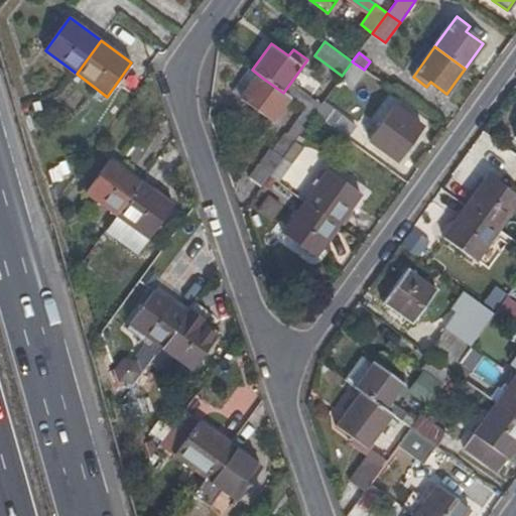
[(272,122),(289,98),(283,93),(262,78),(244,102),(272,122)]
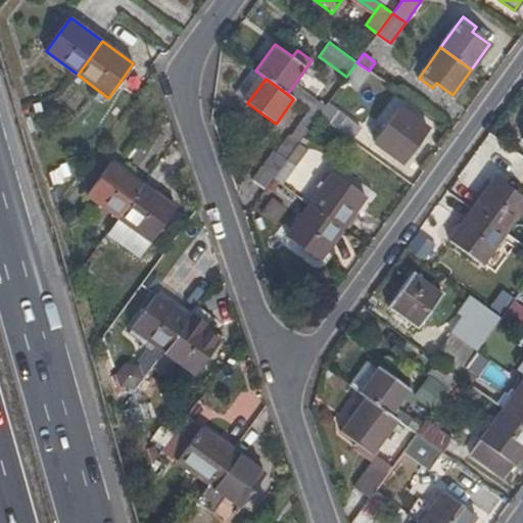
[(318,116),(351,141),(362,127),(327,102),(318,116)]
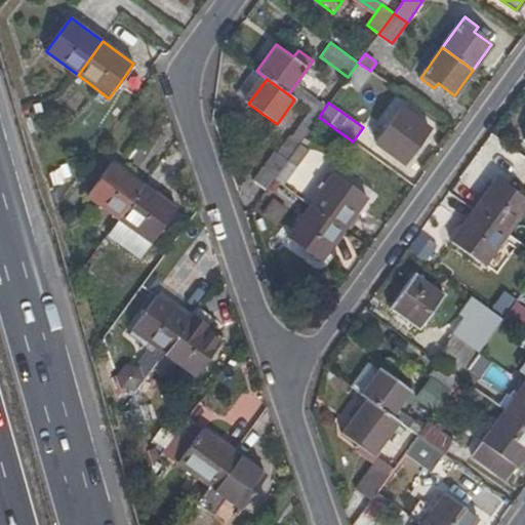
[(430,129),(401,109),(377,140),(406,162),(430,129)]
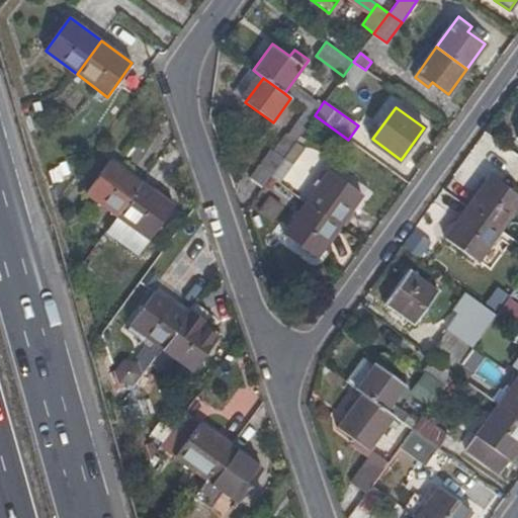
[(295,142),(315,115),(307,109),(287,136),(285,135),(273,153),(282,159),(295,142)]
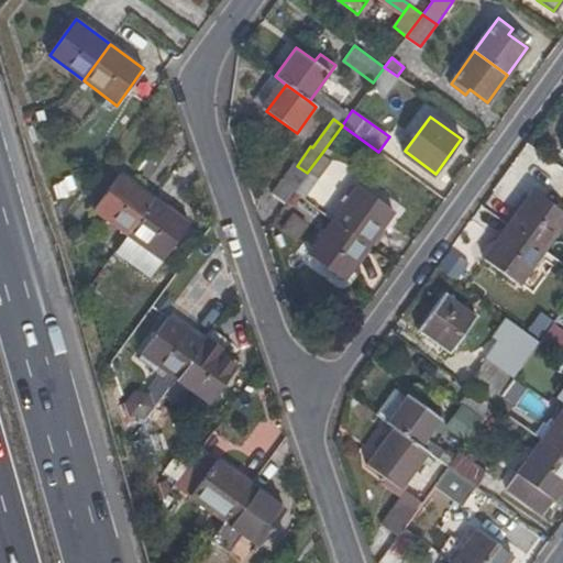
[(331,161),(321,154),(307,173),(294,191),(304,199),(331,161)]
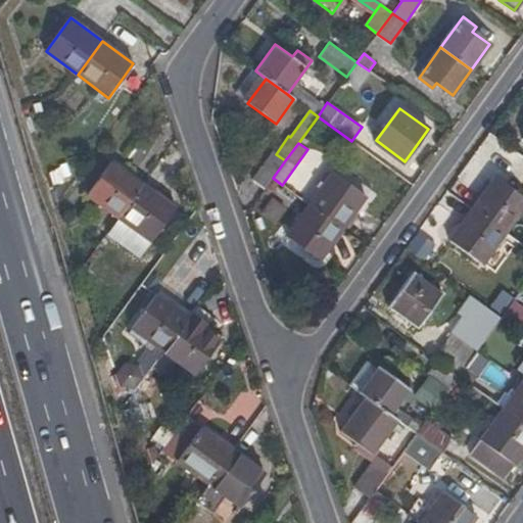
[(252,180),(265,189),(273,178),(285,160),(276,154),(273,151),(252,180)]
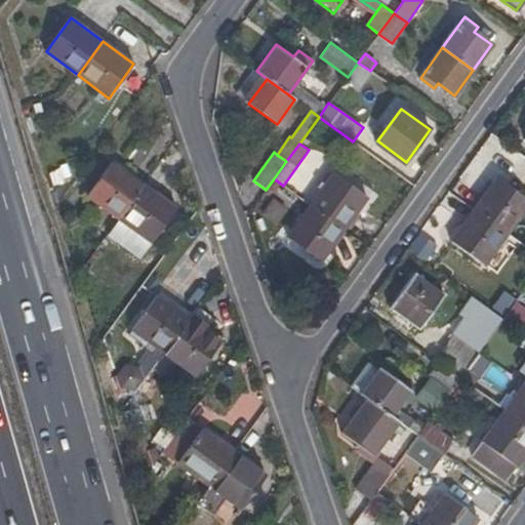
[(121,219),(145,186),(113,163),(88,196),(121,219)]
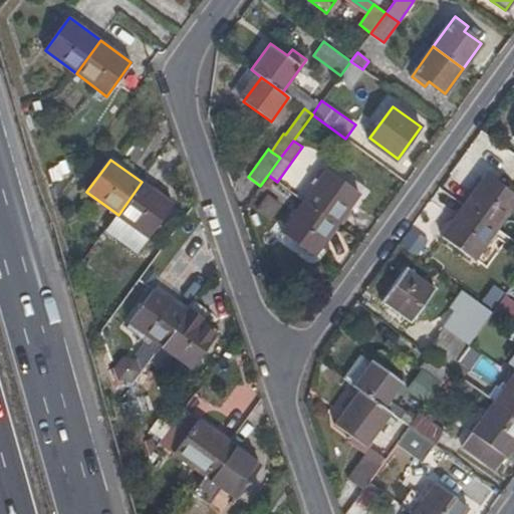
[(304,201),(337,225),(360,193),(327,170),(304,201)]
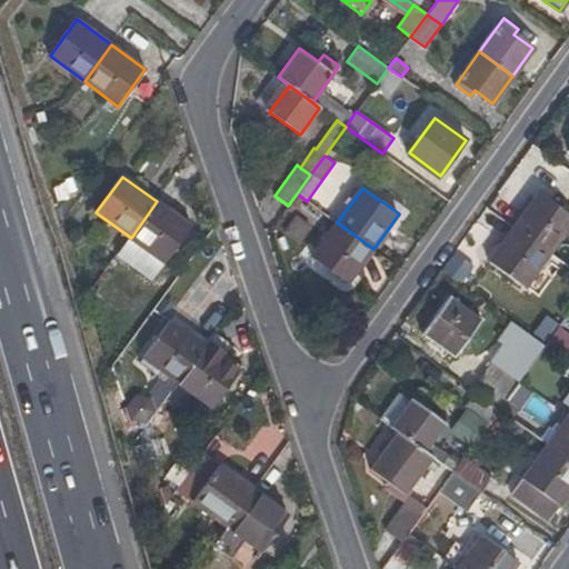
[(513,227),(549,253),(568,226),(568,212),(539,192),(513,227)]
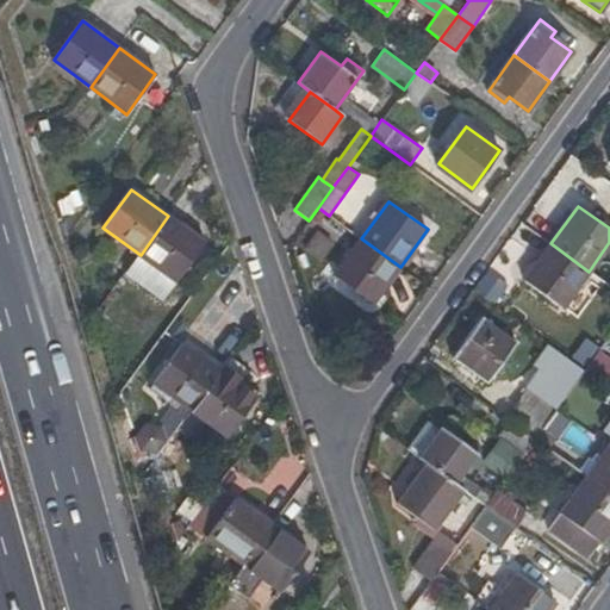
[(141,255),(126,274),(162,302),(205,243),(168,216),(141,255)]
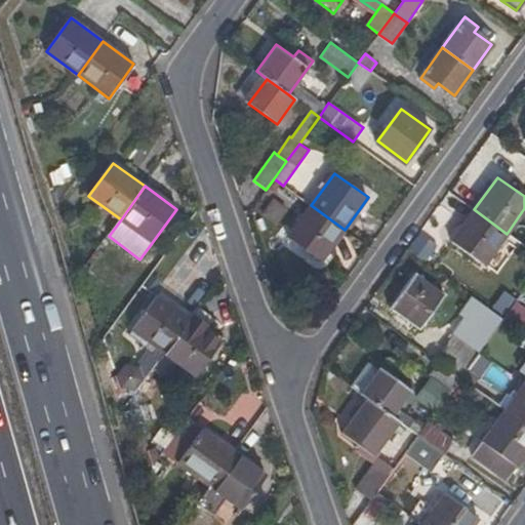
[(274,227),(284,209),(269,200),(258,217),(274,227)]
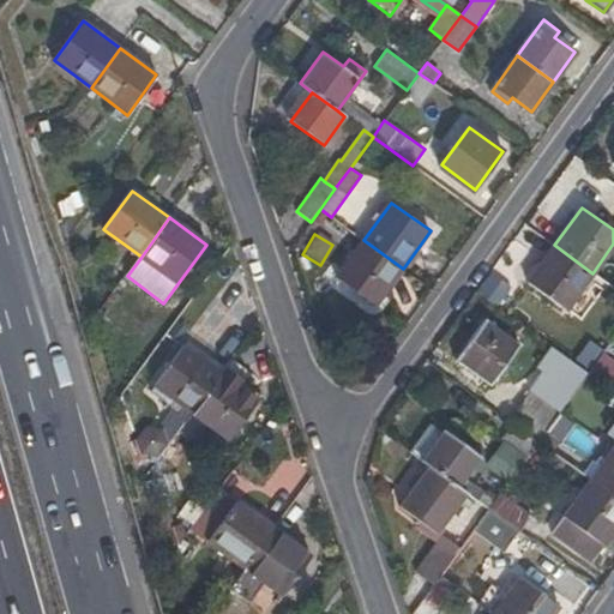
[(375,306),(403,269),(363,240),(336,277),(375,306)]
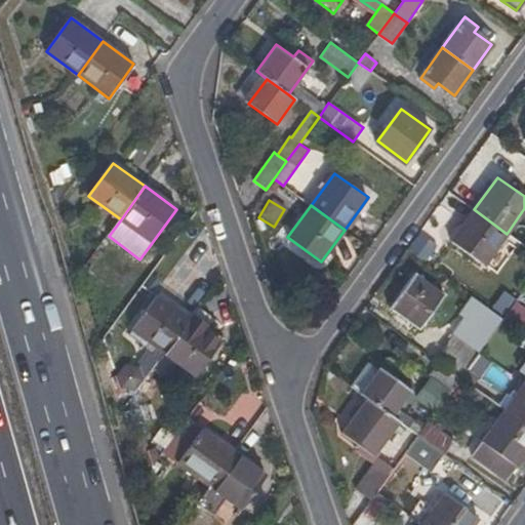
[(484,265),(507,234),(474,209),(451,240),(484,265)]
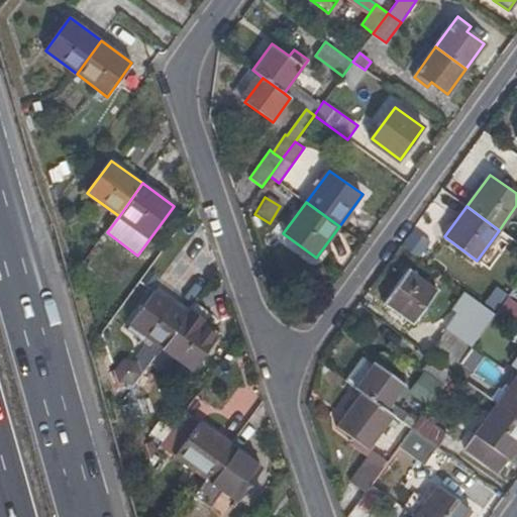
[(413,228),(400,245),(417,260),(431,242),(413,228)]
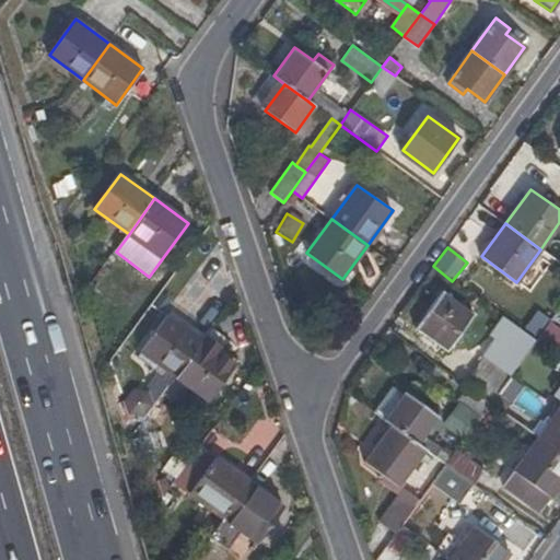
[(474,315),(443,293),(417,328),(447,351),(474,315)]
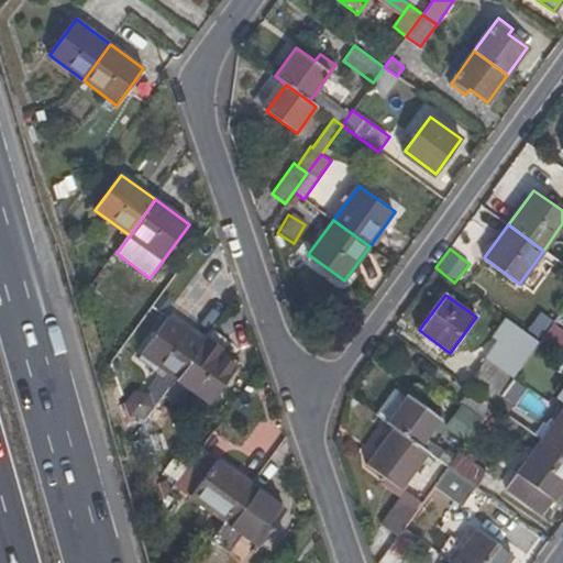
[(144,354),(177,378),(203,343),(169,318),(144,354)]
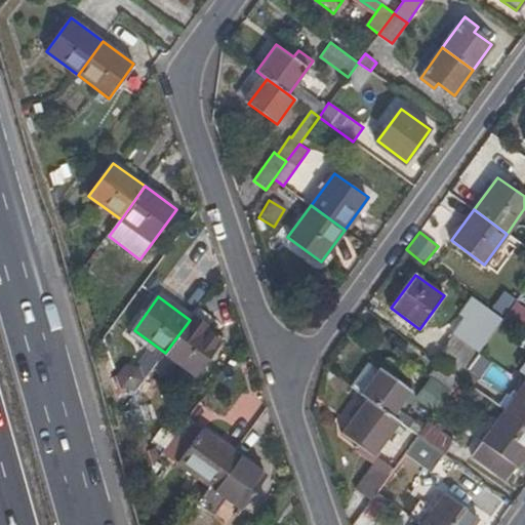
[(524,310),(514,300),(501,316),(523,332),(524,329),(524,310)]
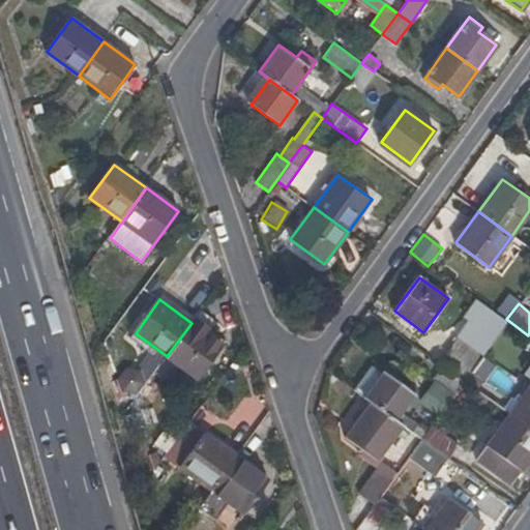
[(192,323),(167,356),(200,380),(224,346),(192,323)]
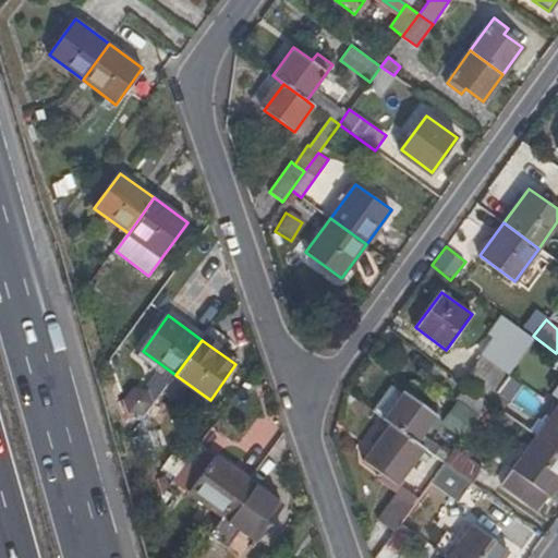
[(492,396),(508,374),(482,354),(461,381),(464,384),(488,400),(492,396)]
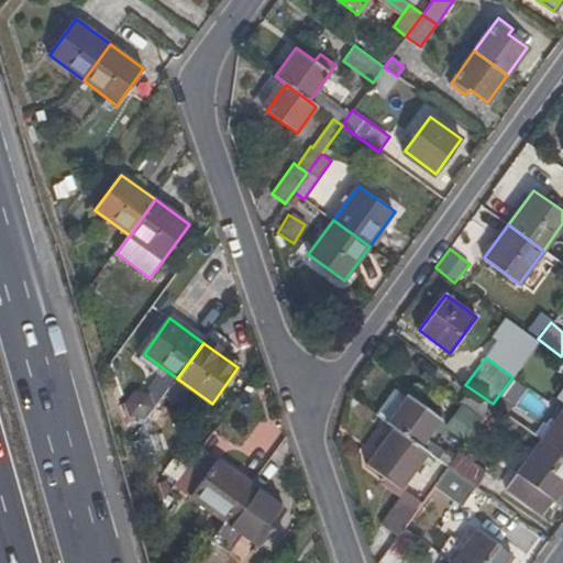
[(483,418),(493,404),(468,387),(460,400),(483,418)]
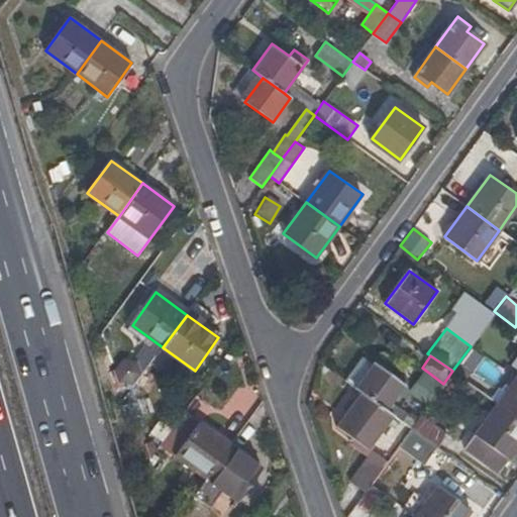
[(355,388),(373,365),(363,356),(344,381),(355,388)]
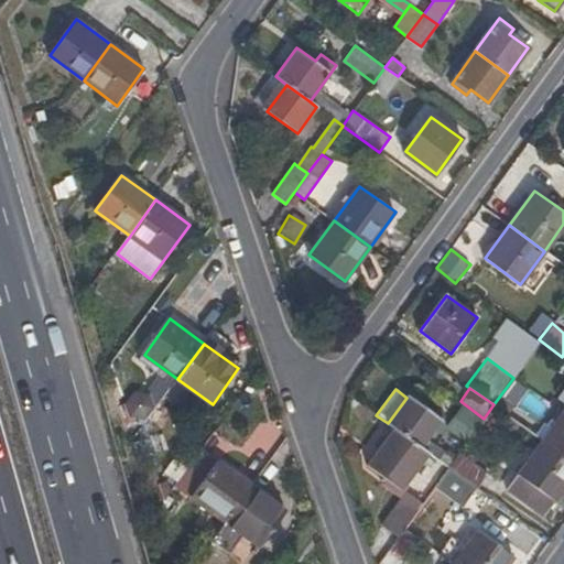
[(125,415),(144,420),(150,394),(130,390),(125,415)]
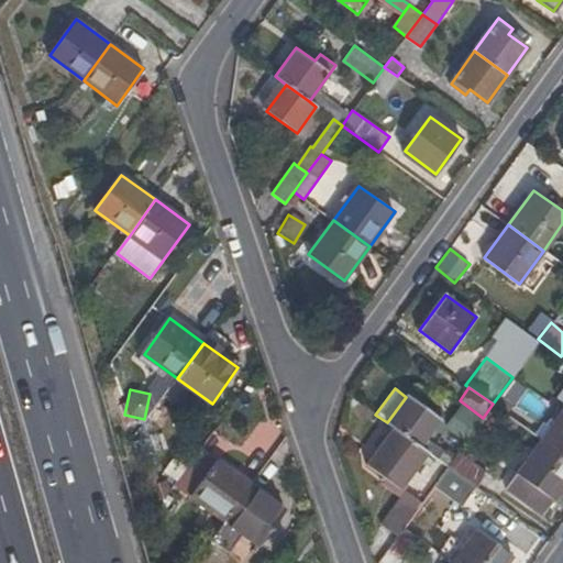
[(514,406),(533,420),(544,404),(525,390),(514,406)]
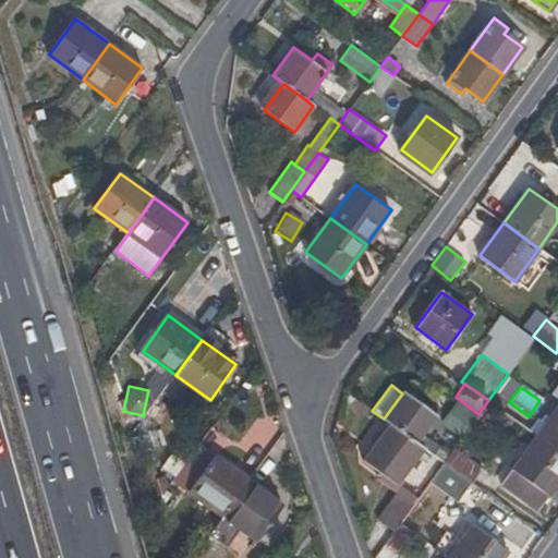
[(417,443),(425,433),(437,415),(404,391),(402,393),(384,419),(393,426),(417,443)]
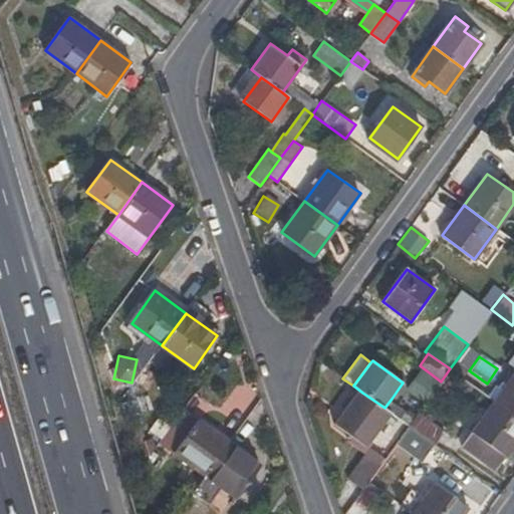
[(499,397),(453,364),(450,368),(495,403),(499,397)]
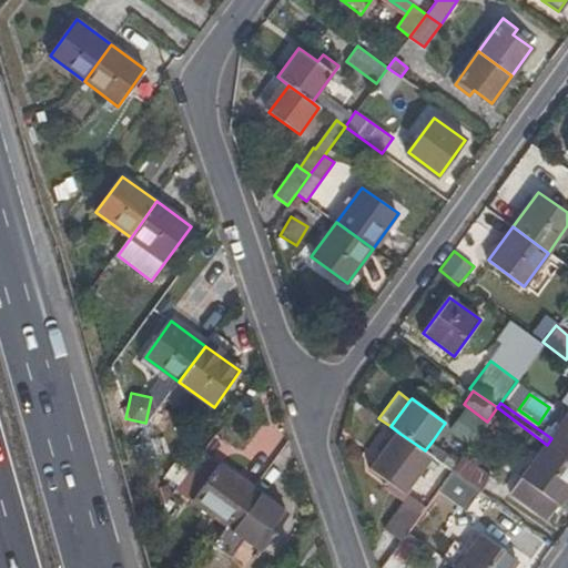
[(547,445),(567,459),(567,414),(551,438),(547,445)]
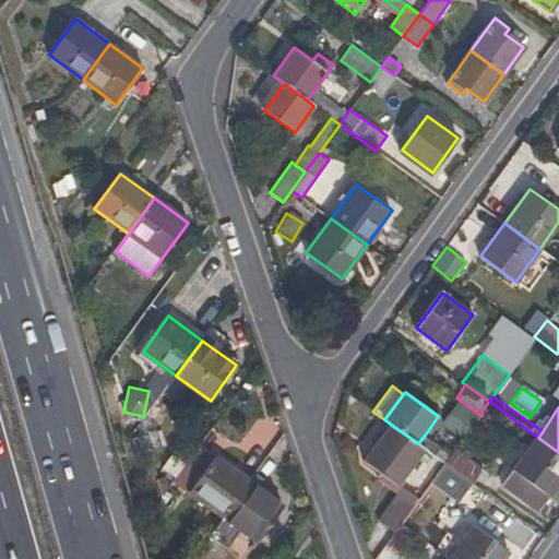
[(396,486),(424,449),(418,443),(394,427),(367,464),(396,486)]
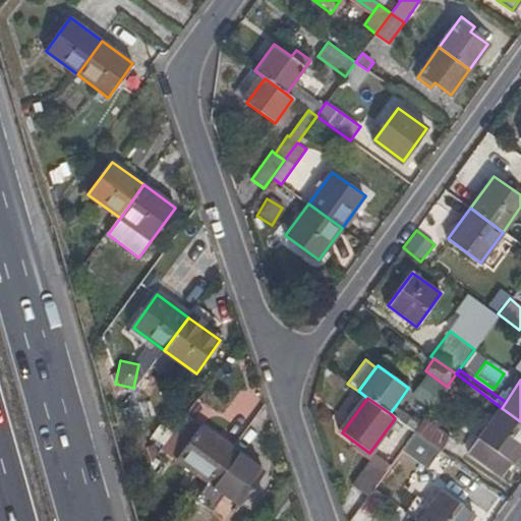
[(395,418),(414,431),(421,421),(397,404),(390,413),(395,418)]
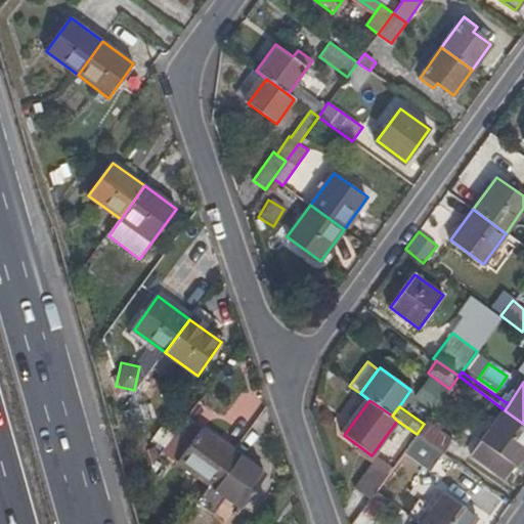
[(505,478),(523,451),(523,424),(505,410),(472,454),(505,478)]
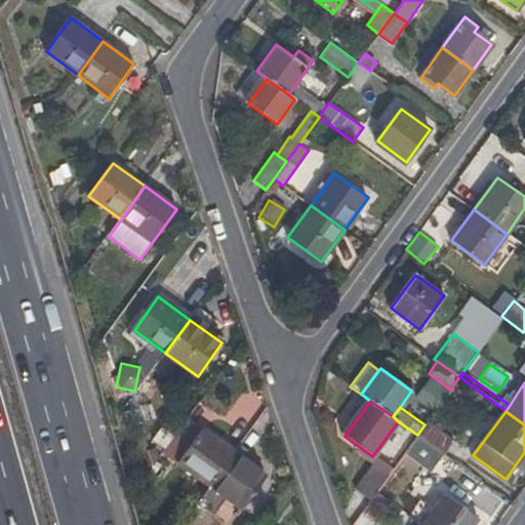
[(235,453),(189,419),(164,452),(210,486),(235,453)]
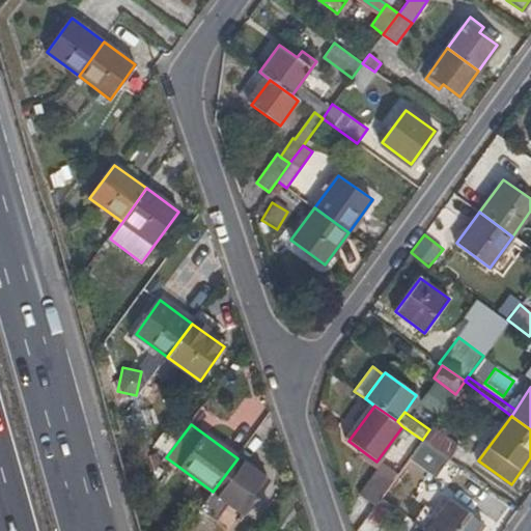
[(422,440),(450,460),(460,446),(432,425),(429,429),(422,440)]
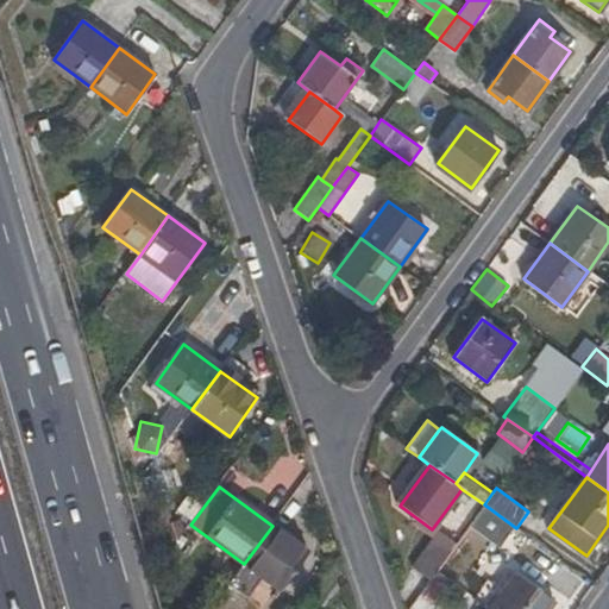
[(244,564),(228,584),(248,598),(262,577),(281,590),(308,552),(272,526),(244,564)]
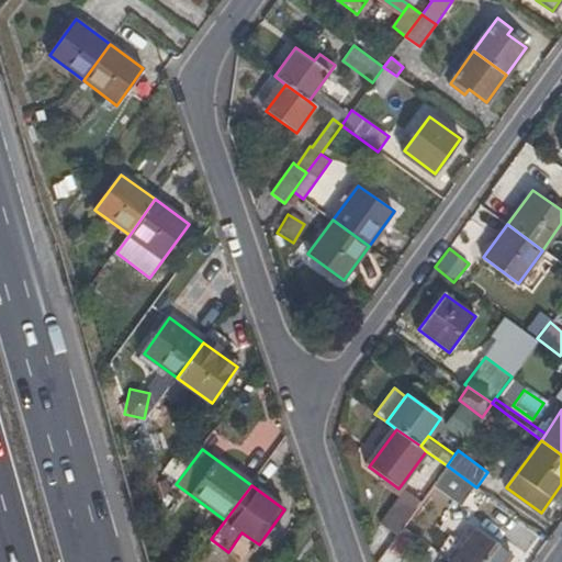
[(402,528),(420,503),(403,490),(379,524),(395,536),(402,528)]
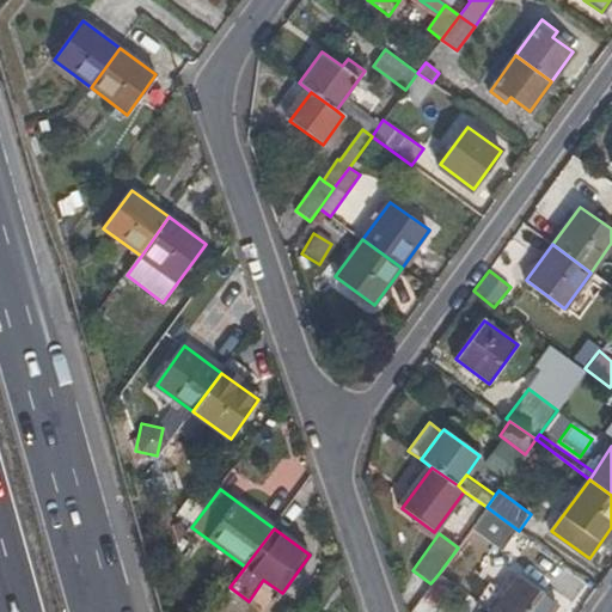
[(491,611),(550,611),(557,604),(518,576),(491,611)]
